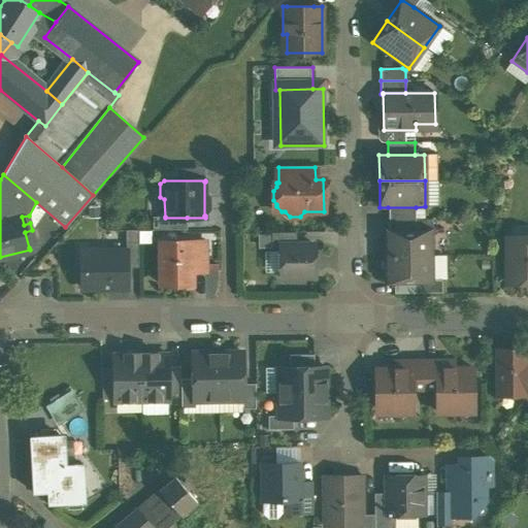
[(416,219),(416,207),(388,207),(389,220),(416,219)]
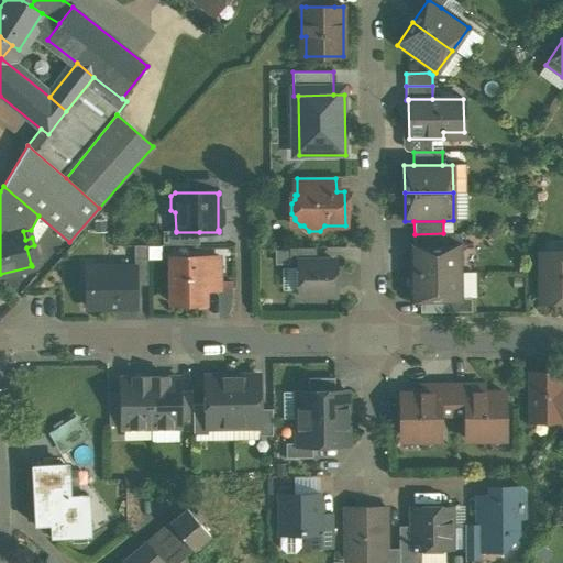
[(176,232),(176,231),(163,231),(163,245),(199,245),(199,232),(176,232)]
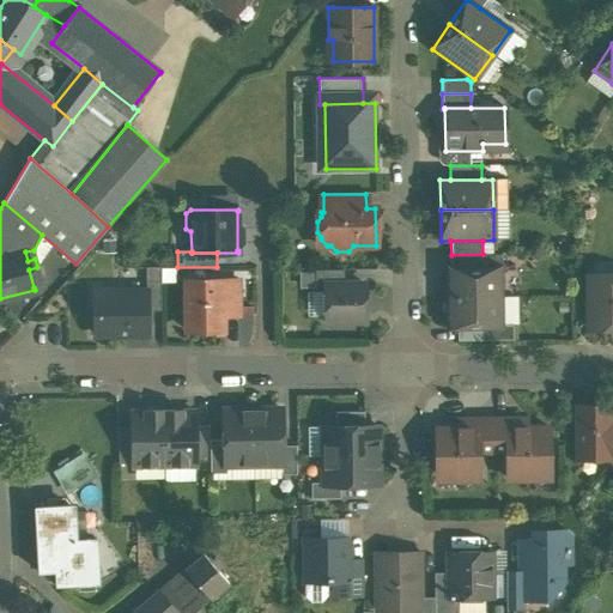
[(483,268),(483,254),(451,255),(451,269),(483,268)]
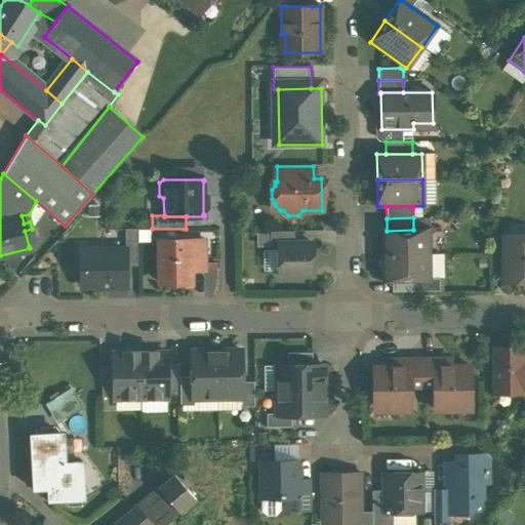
[(32,229),(25,231),(29,246),(36,244),(32,229)]
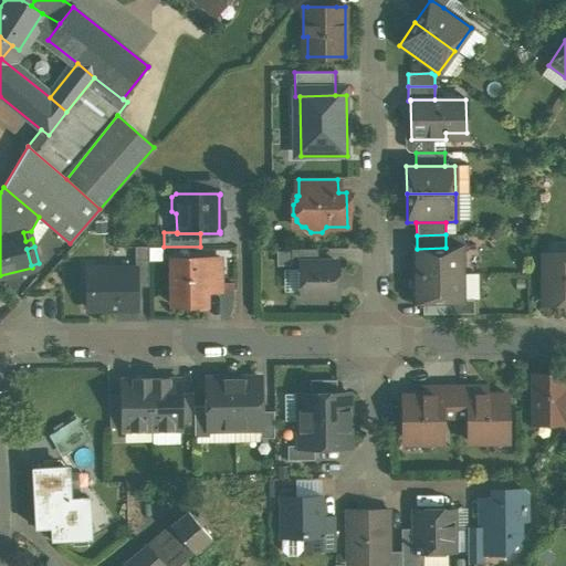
[(148,247),(135,248),(135,270),(135,287),(148,287),(148,247)]
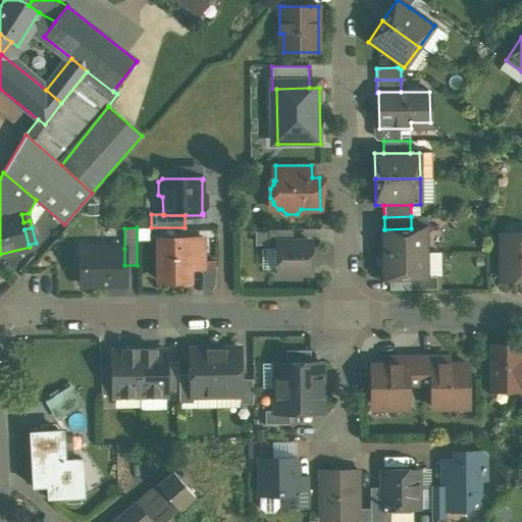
[(384,229),(380,229),(380,254),(427,253),(427,228),(411,228),(384,229)]
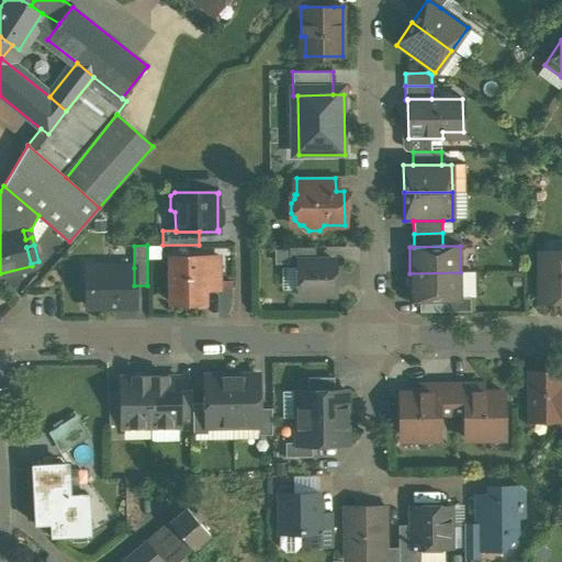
[(315,248),(289,248),(289,262),(298,262),(298,261),(315,261),(315,248)]
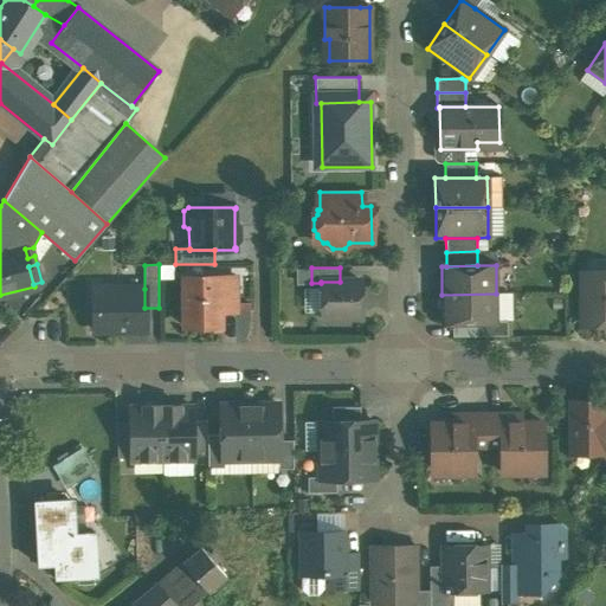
[(605,272),(605,279),(582,279),(582,326),(605,324),(605,272)]
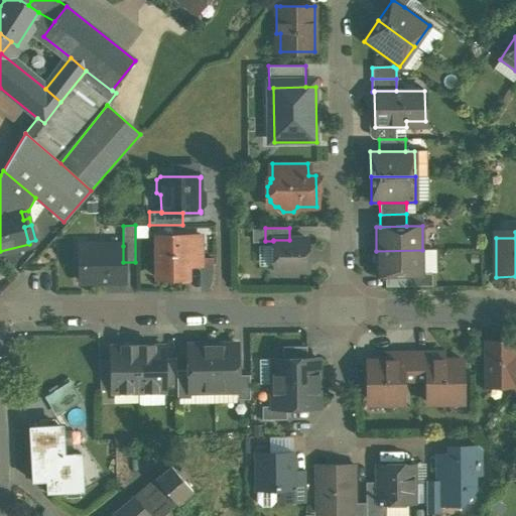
[(174,242),(156,243),(157,278),(174,278),(175,281),(187,280),(187,265),(186,265),(186,237),(174,237),(174,242)]
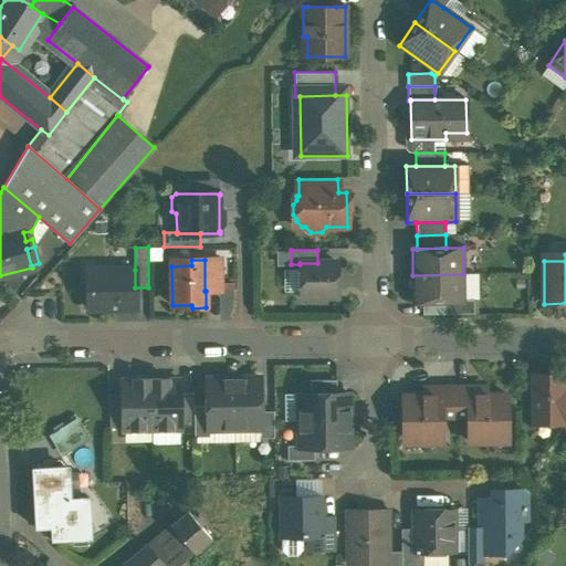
[(220,260),(205,260),(205,291),(206,291),(221,290),(220,260)]
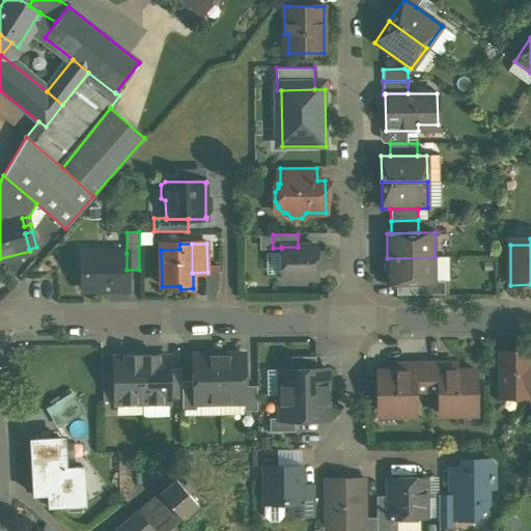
[(316,278),(316,247),(298,247),(281,247),(281,248),(282,279),(316,278)]
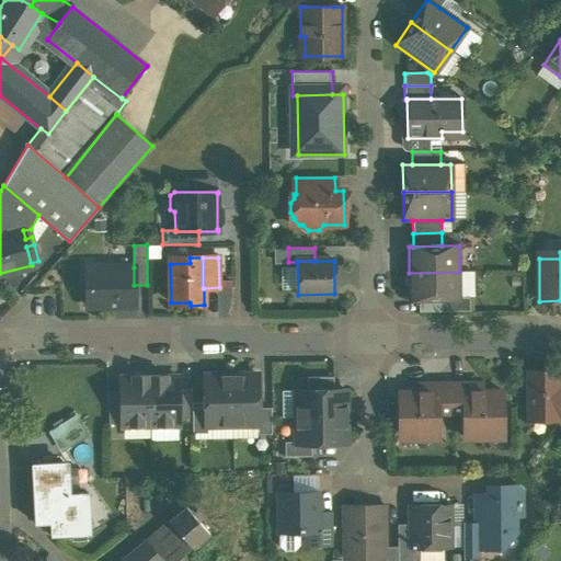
[(134,267),(88,267),(88,307),(134,307),(134,285),(134,267)]
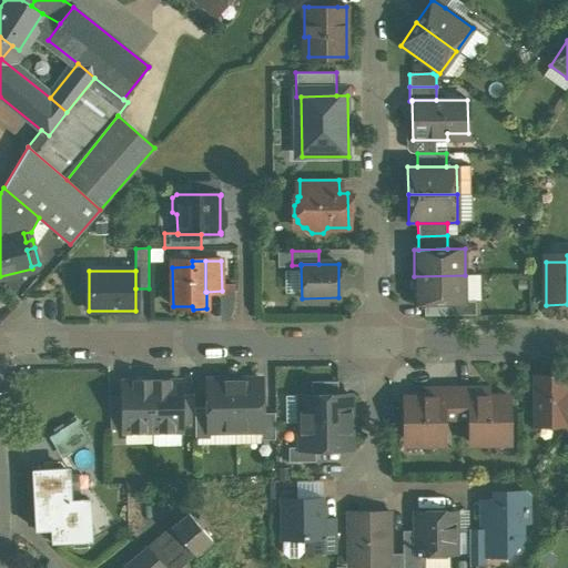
[(466,301),(465,275),(414,276),(414,303),(446,303),(466,302),(466,301)]
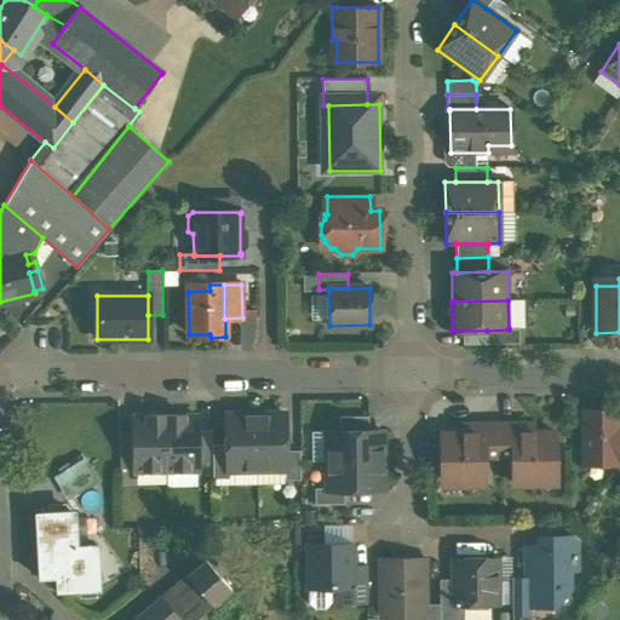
[(509,328),(509,329),(487,331),(487,345),(520,344),(518,328),(509,328)]
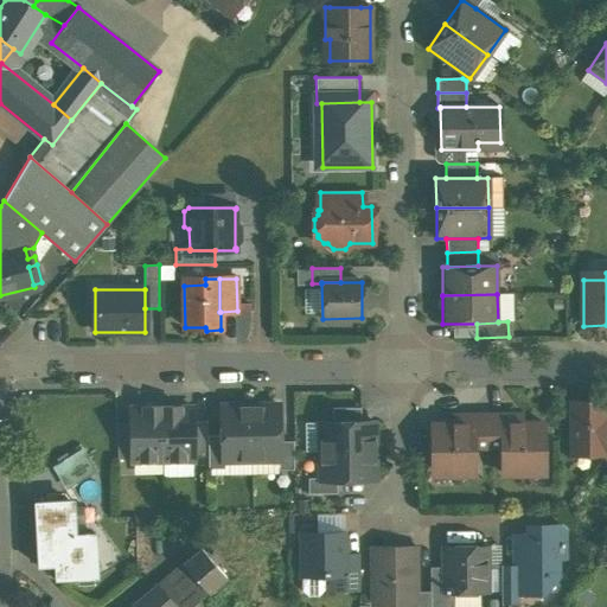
[(606,414),(604,413),(604,402),(572,402),(572,453),(588,453),(593,446),(606,428),(606,414)]
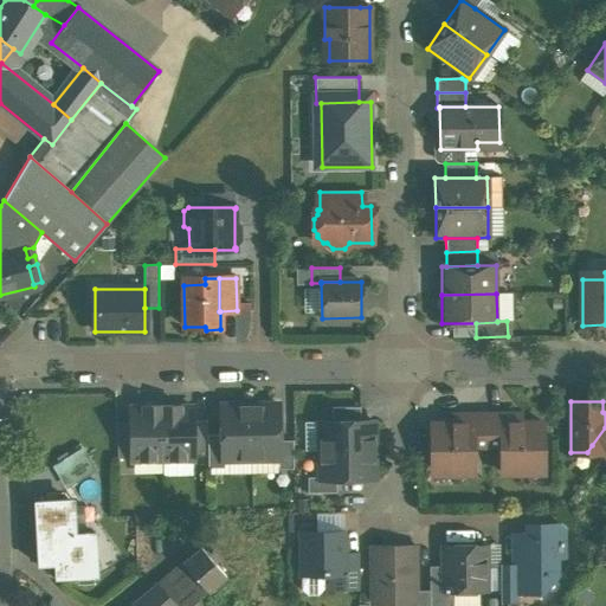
[(278,442),(278,405),(250,406),(251,461),(278,459),(279,459),(278,442)]
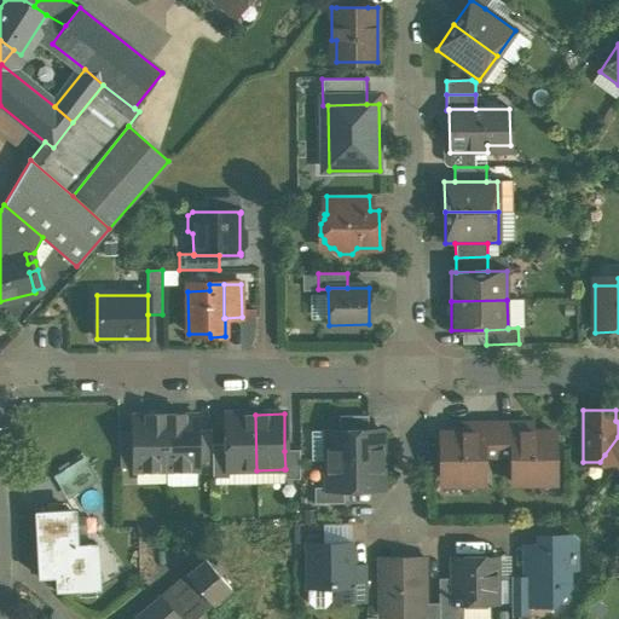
[(166,416),(167,470),(198,470),(198,468),(197,431),(197,417),(185,417),(185,415),(166,416)]
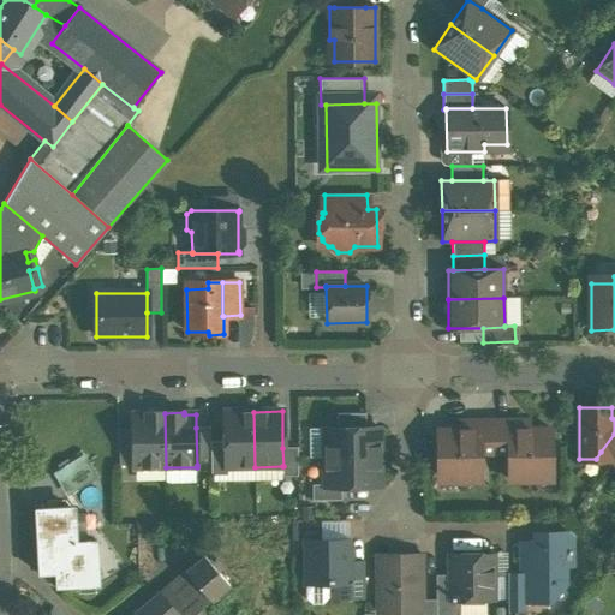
[(254,412),(225,412),(225,442),(226,467),(227,467),(255,467),(254,412)]
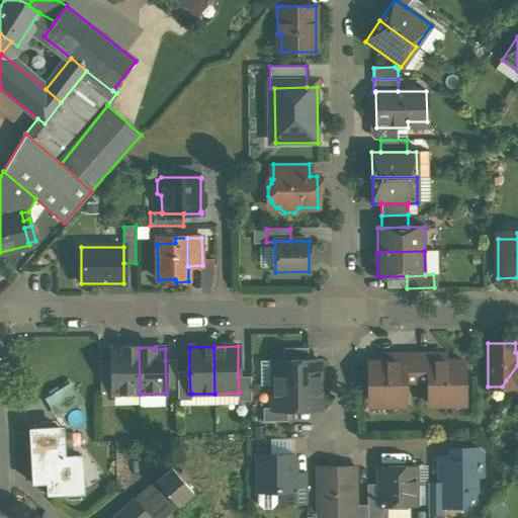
[(112,395),(140,394),(139,348),(122,348),(122,349),(111,349),(112,362),(112,393),(112,395)]
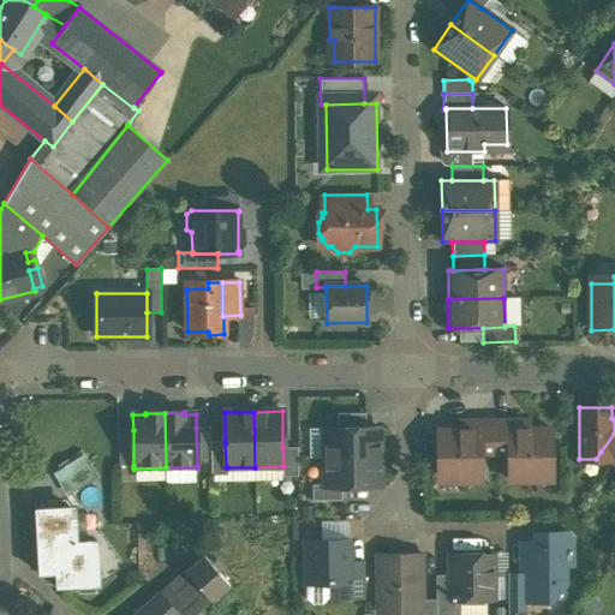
[(365,429),(365,413),(336,415),(336,429),(365,429)]
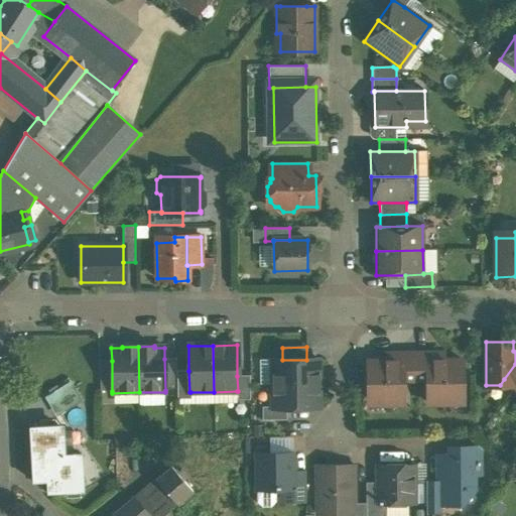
[(434,358),(434,352),(414,353),(414,380),(426,380),(426,358),(434,358)]
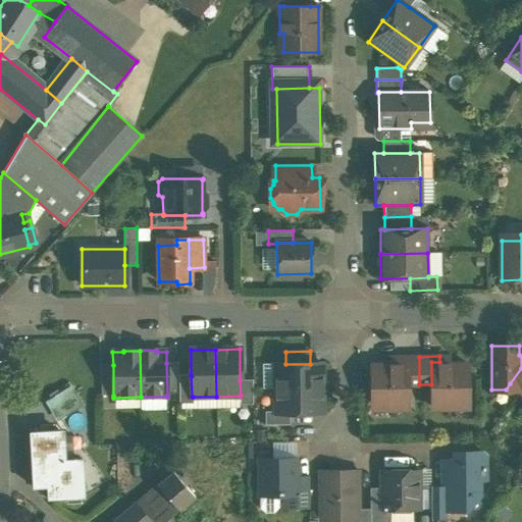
[(419,384),(419,357),(400,357),(400,363),(407,363),(408,384),(419,384)]
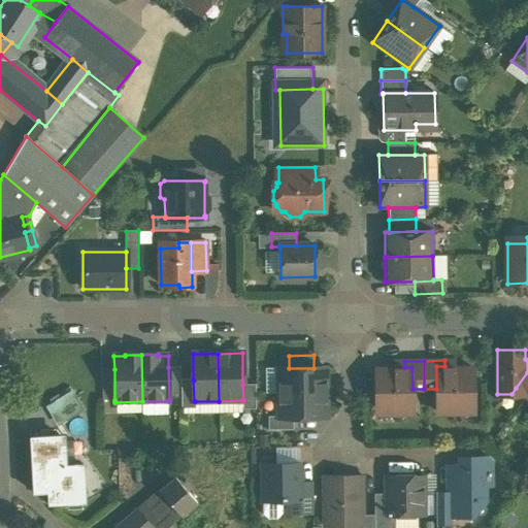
[(473,407),(472,368),(444,369),(444,366),(436,366),(436,389),(437,413),(458,413),(458,407),(473,407)]
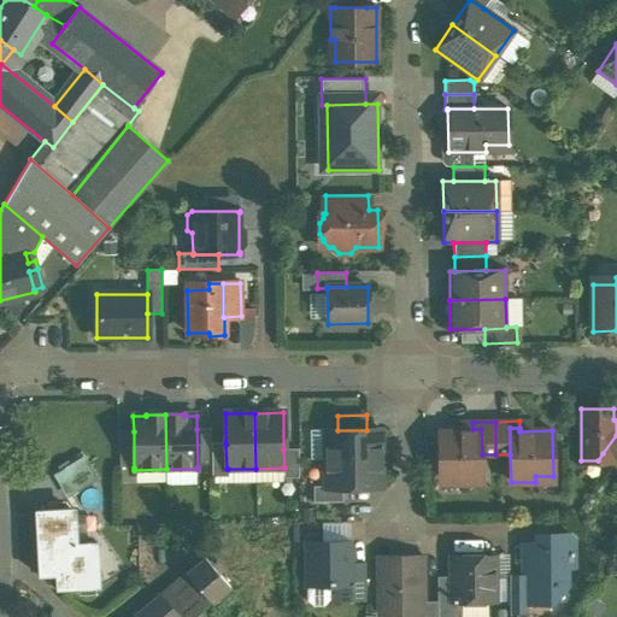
[(211,429),(197,429),(198,466),(212,465),(211,444),(211,429)]
